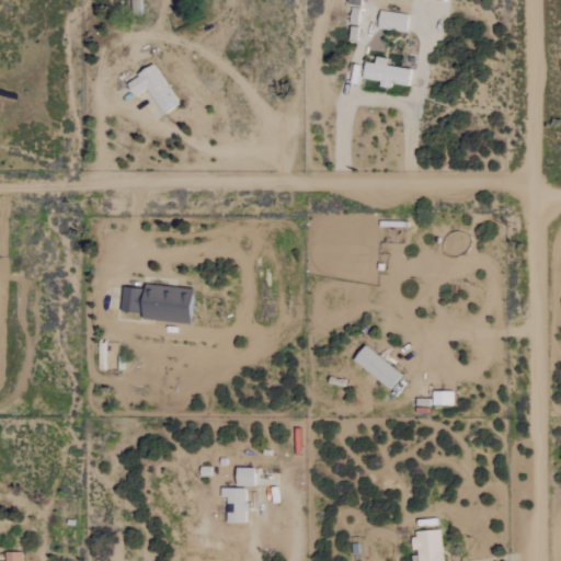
[(405,32),(407,14),(377,12),(376,30),(405,32)]
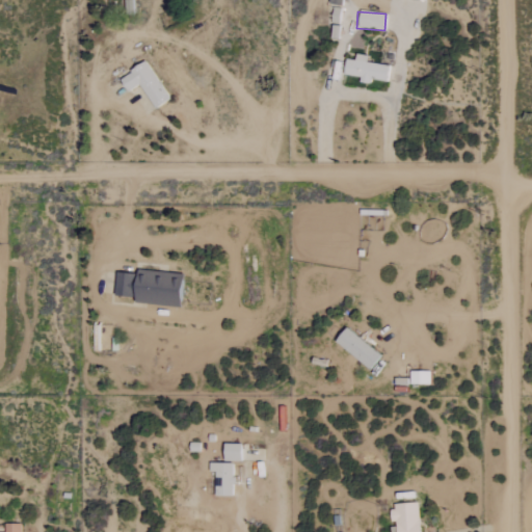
[(388,65),(366,63),(366,55),(353,54),(353,60),(343,59),(342,76),(360,77),(360,80),(387,83),(388,65)]
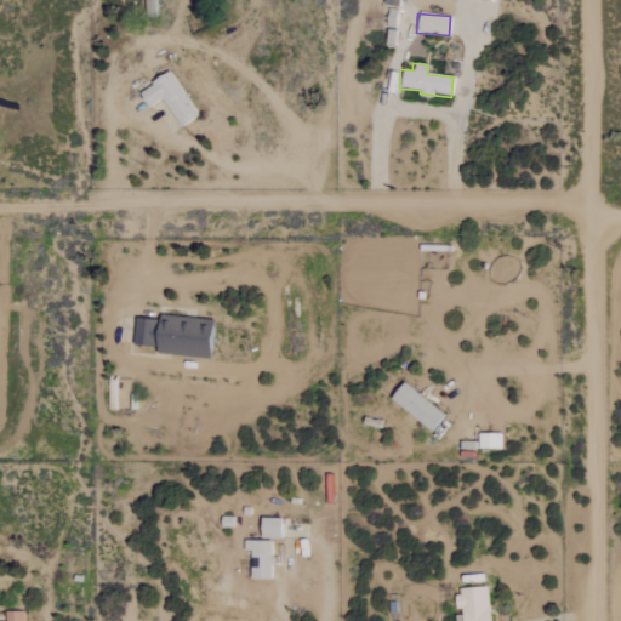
[(195,119),(171,72),(137,89),(147,107),(163,98),(178,127),(195,119)]
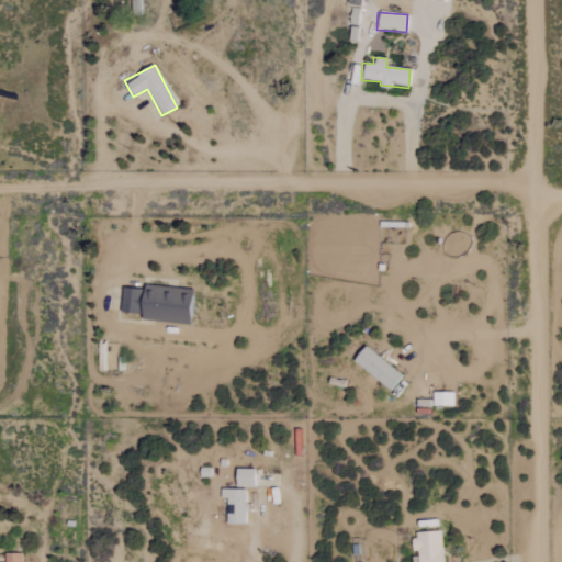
[(122,288),(120,313),(141,315),(139,321),(191,324),(194,289),(143,285),(143,290),(122,288)]
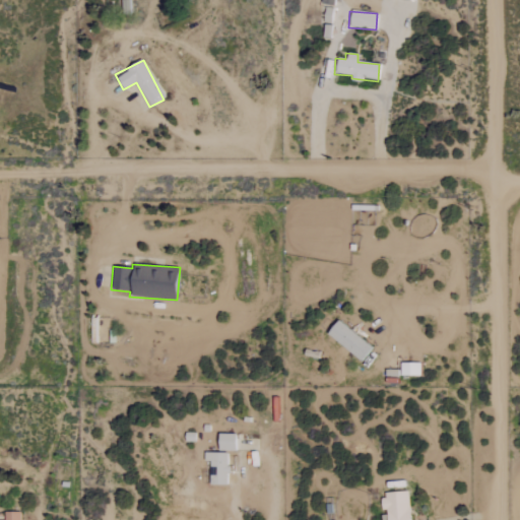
[(326,334),(361,363),(371,349),(336,321),(326,334)]
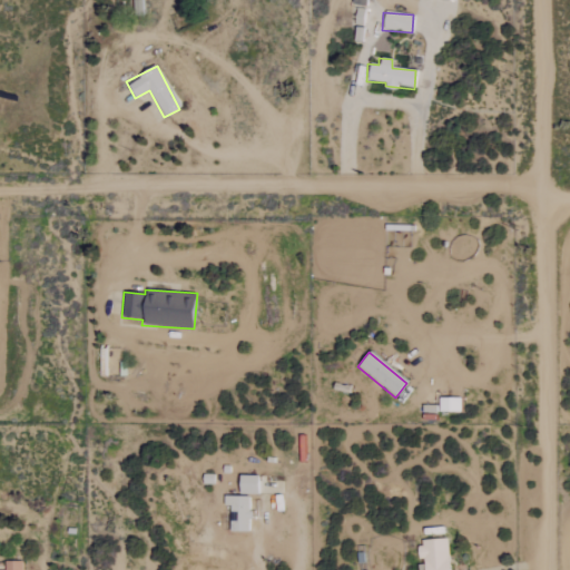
[(460,399),(439,397),(439,412),(460,413),(460,399)]
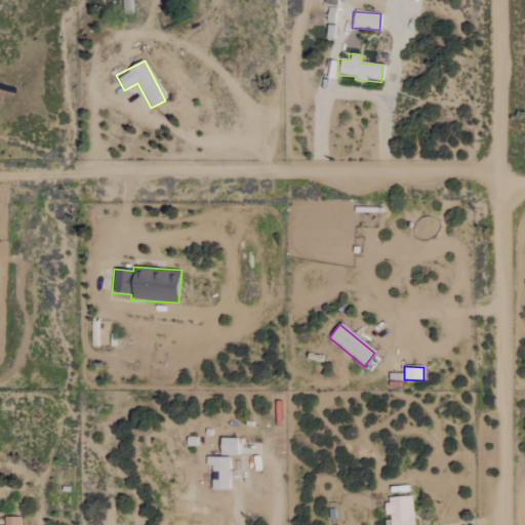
[(219,455),(237,455),(237,438),(219,438),(219,455)]
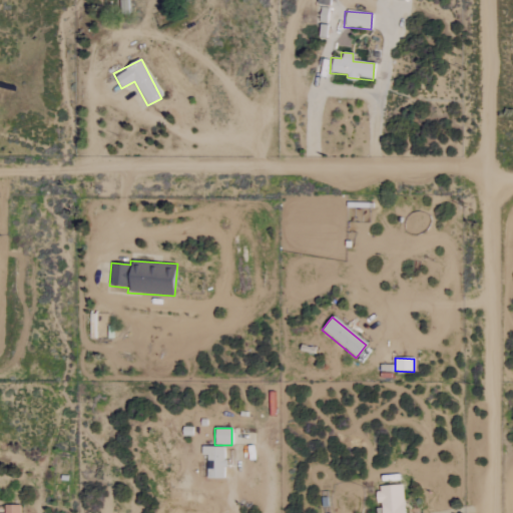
[(223,479),(224,447),(201,447),(200,456),(205,456),(205,478),(223,479)]
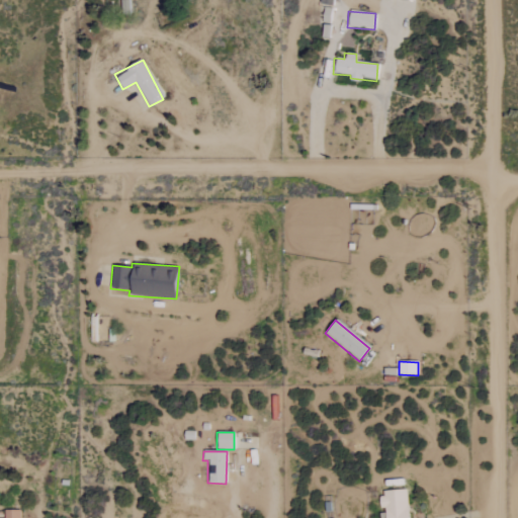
[(379,492),(380,511),(382,511),(382,517),(407,517),(406,490),(379,492)]
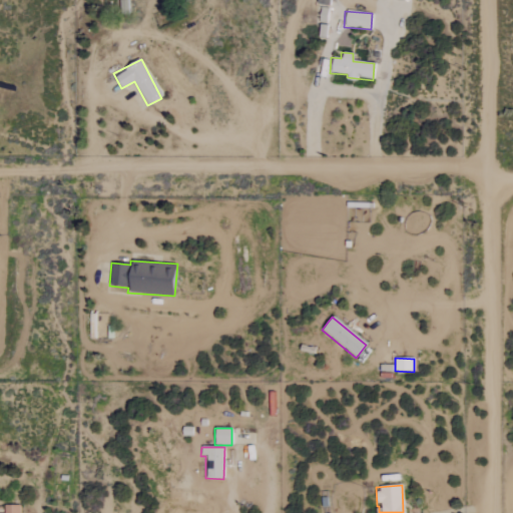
[(0,512),(25,512),(25,505),(6,504),(6,508),(0,507),(0,512)]
